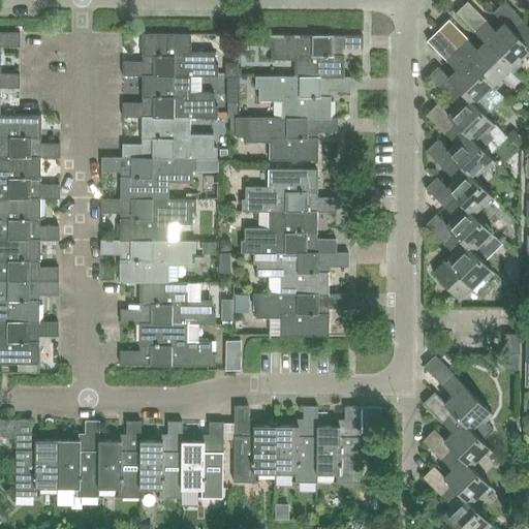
[(483,24),(486,21),(466,1),(455,11),(484,40),(510,66),(509,67),(511,69),(520,62),(518,59),(528,49),(502,22),(502,23),(492,33),(483,24)]
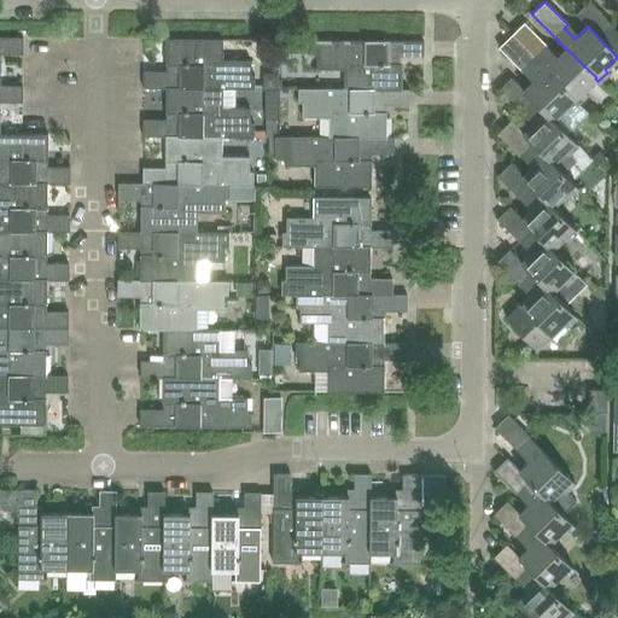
[(607,28),(611,24),(588,1),(575,15),(587,27),(587,25),(617,57),(617,58),(617,38),(617,39),(607,28)]
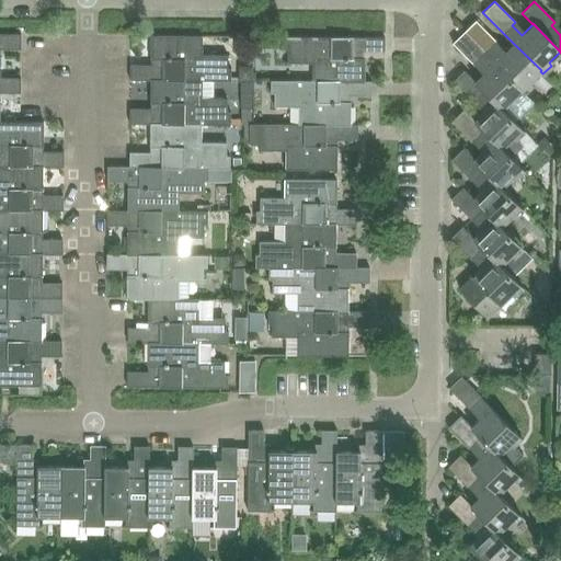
[(492,44),(495,42),(474,21),(464,32),(524,92),(531,84),(529,81),(540,71),(541,70),(513,43),(502,54),(492,44)]
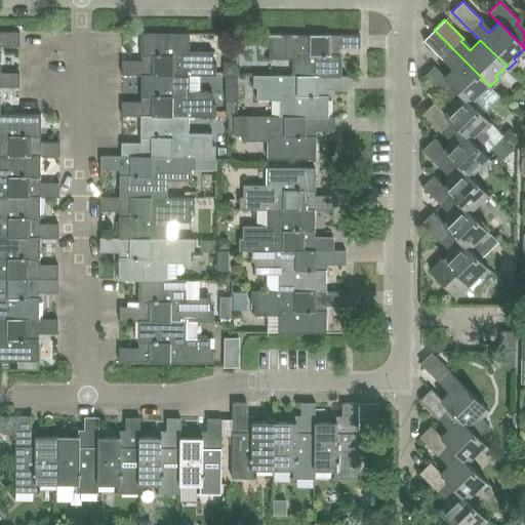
[(482,94),(490,86),(434,30),(422,40),(442,59),(445,56),(454,66),(443,76),(479,112),(486,104),(487,99),(482,94)]
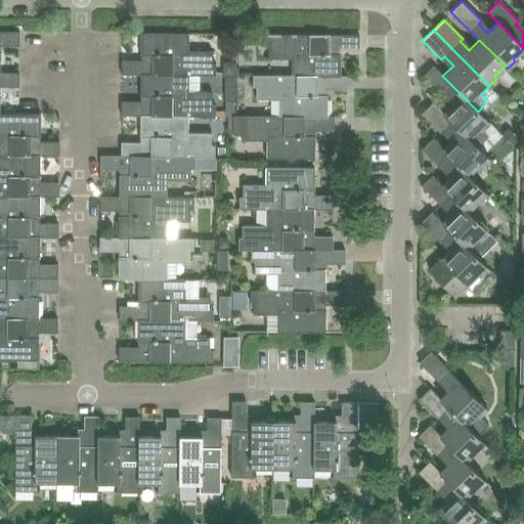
[(0,45),(18,46),(18,33),(18,32),(0,31),(0,45)]
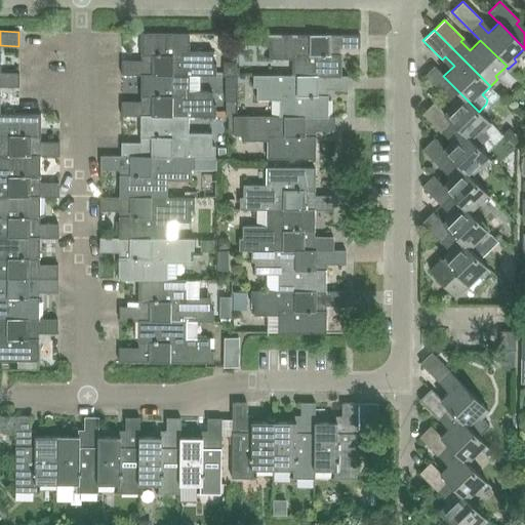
[(188,51),(189,35),(189,34),(140,33),(140,61),(121,61),(121,75),(140,75),(188,75),(188,76),(215,76),(215,64),(211,64),(212,51),(188,51)]
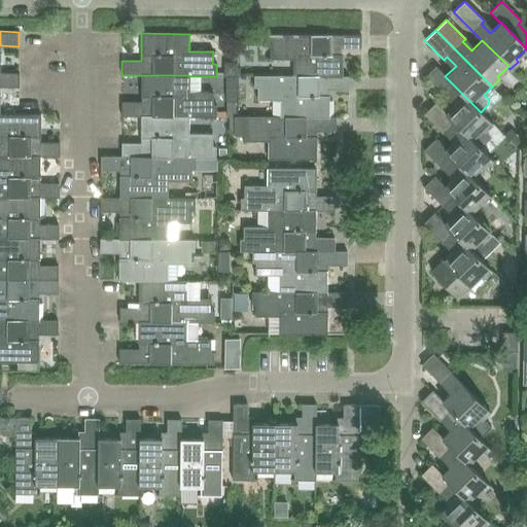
[(266,35),(266,46),(270,46),(270,59),(293,60),(292,76),(341,77),(341,76),(341,49),(360,49),(360,35),(266,34),(266,35)]
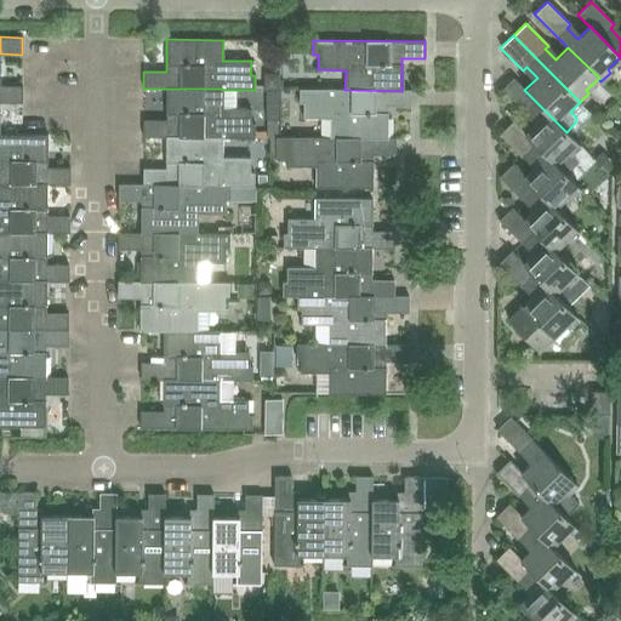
[(579,146),(567,132),(524,90),(512,78),(500,91),(523,114),(527,110),(536,121),(524,134),(523,134),(554,164),(567,152),(569,155),(579,146)]
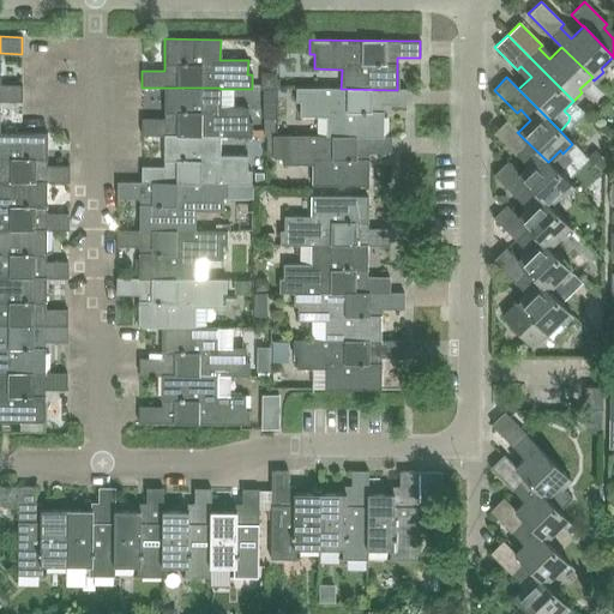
[(0,101),(22,102),(22,85),(0,84),(0,101)]
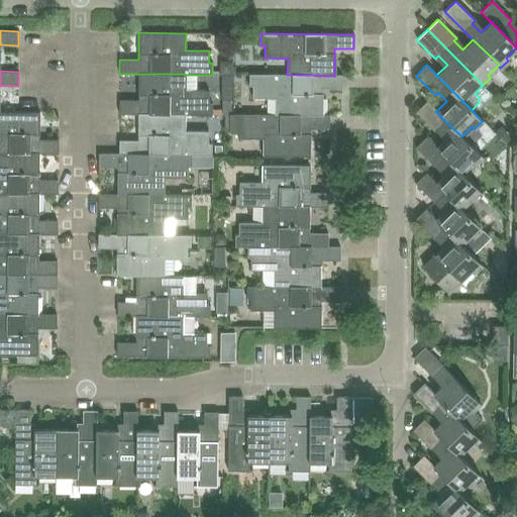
[(185,91),(185,75),(185,74),(138,74),(137,100),(119,100),(119,114),(137,114),(185,114),(212,115),(212,103),(208,103),(209,91),(185,91)]
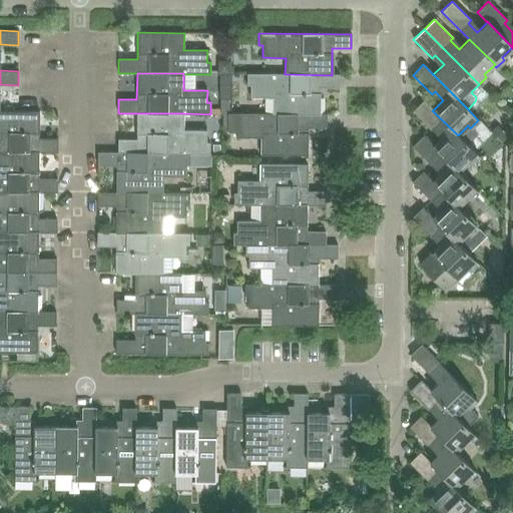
[(277,73),(277,74),(246,73),(246,85),(249,85),(249,97),(273,98),(273,113),(273,114),(320,115),(320,114),(320,88),(339,88),(339,74),(332,74),(332,75),(285,74),(277,73)]
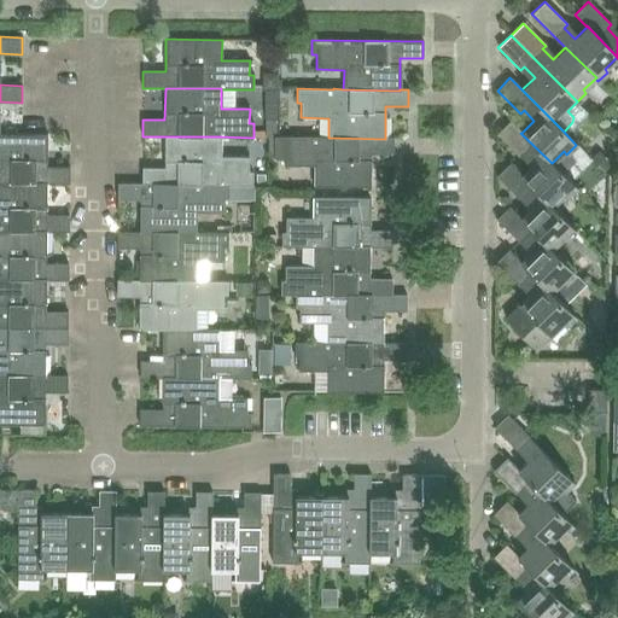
[(520,133),(522,133),(509,121),(496,133),(519,157),(523,153),(534,163),(520,175),(552,207),(564,194),(566,198),(576,188),(552,163),(520,133)]
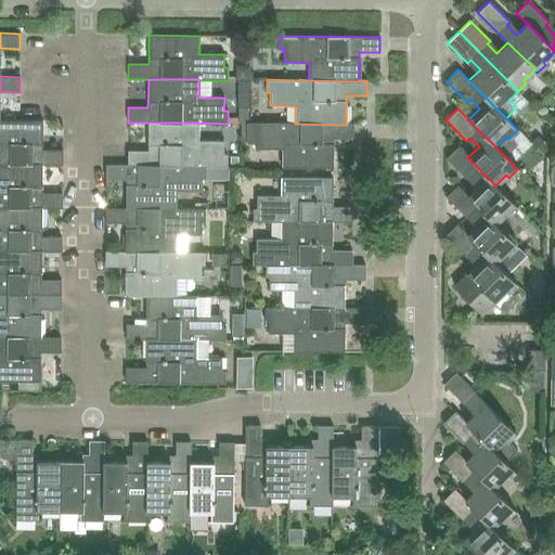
[(42,120),(18,120),(0,119),(0,164),(41,165),(62,165),(62,150),(41,150),(42,120)]
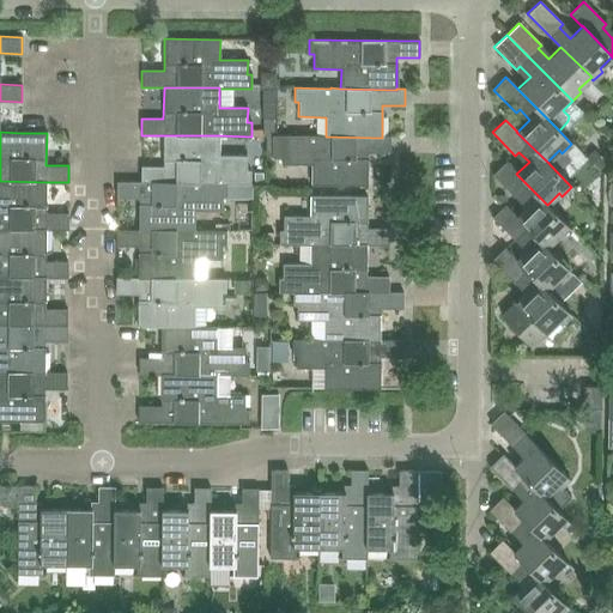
[(219,156),(219,135),(163,135),(163,167),(140,167),(140,182),(226,183),(226,184),(250,184),(250,170),(247,170),(247,156),(219,156)]
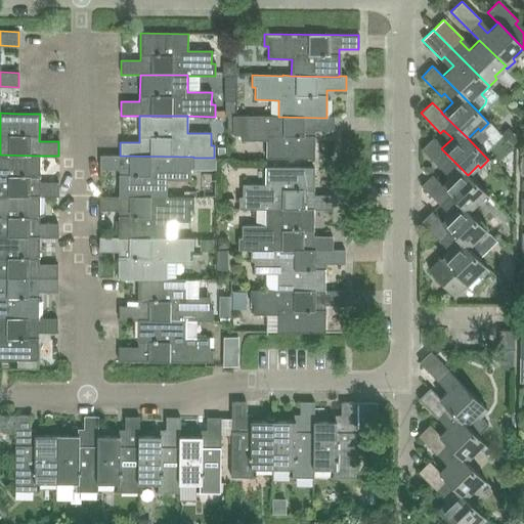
[(278,116),(239,116),(232,116),(231,135),(243,135),(243,140),(266,141),(266,159),(313,159),(314,131),(333,131),(333,117),(326,117),(326,118),(278,117),(278,116)]
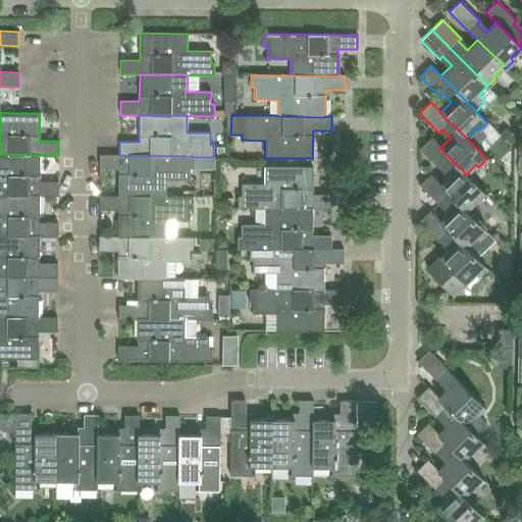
[(466,174),(439,148),(430,138),(419,149),(438,168),(441,165),(450,174),(439,185),(466,211),(475,201),(478,203),(486,195),(466,174)]
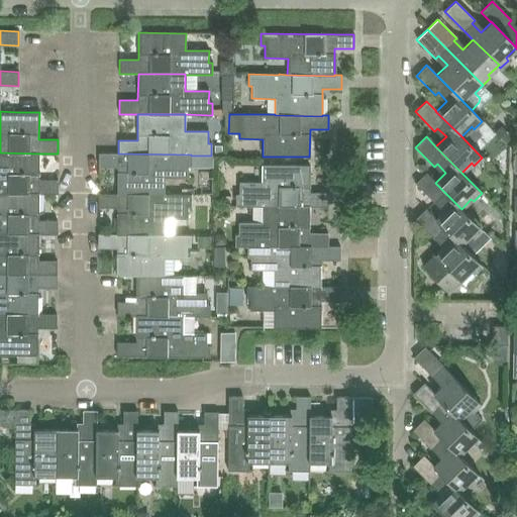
[(38,180),(38,153),(0,152),(0,193),(38,194),(58,194),(58,180),(38,180)]
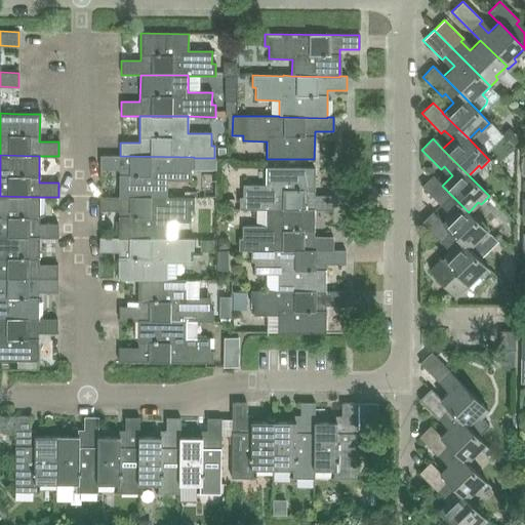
[(194,157),(120,156),(99,156),(99,170),(118,170),(118,197),(166,198),(166,197),(166,180),(190,180),(190,168),(194,168),(194,158),(194,157)]
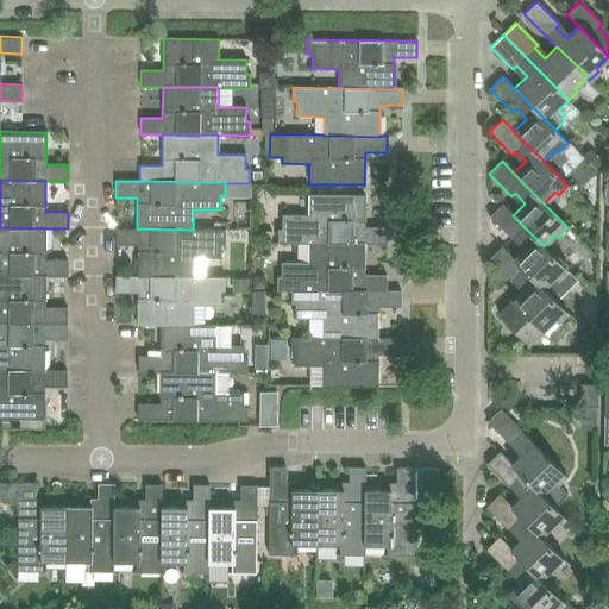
[(387,244),(387,227),(364,227),(364,195),(308,194),(308,215),(281,214),(281,230),(277,230),(277,243),(308,244),(308,243),(364,244),(387,244)]
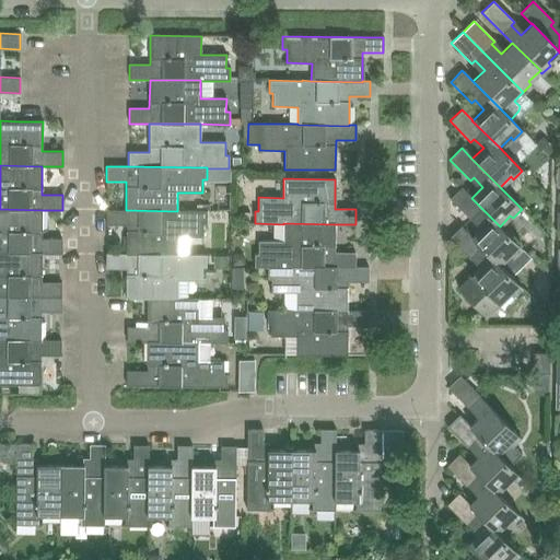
[(522,248),(500,226),(471,198),(461,187),(450,199),(469,220),(473,217),(482,226),(471,236),(499,265),(510,254),(513,257),(522,248)]
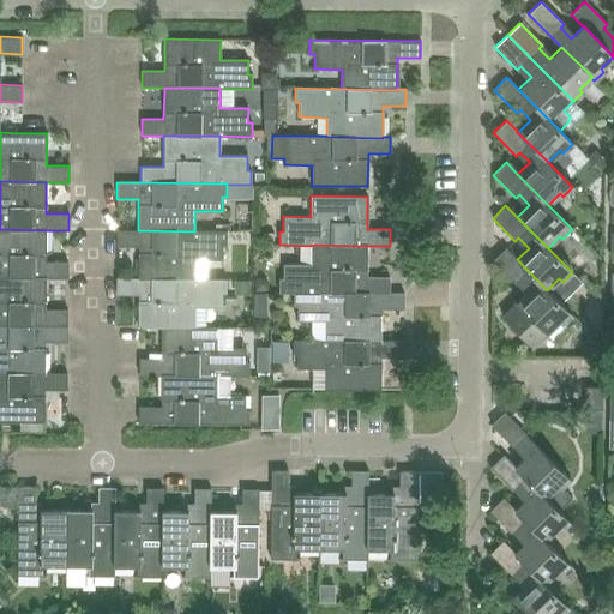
[(46,262),(46,230),(0,229),(0,277),(44,278),(67,278),(67,262),(46,262)]
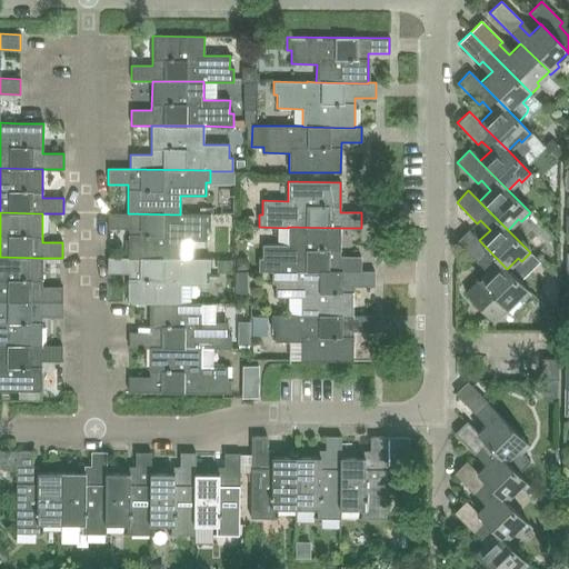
[(128,213),(108,212),(108,228),(128,229),(128,258),(179,258),(180,240),(206,240),(206,227),(209,227),(209,213),(180,213),(180,215),(128,213)]
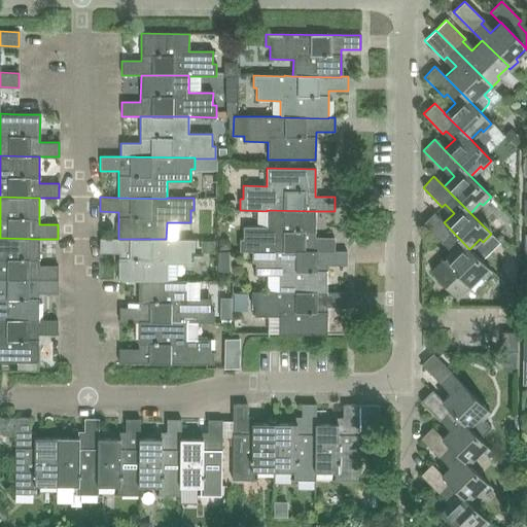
[(315,238),(315,211),(267,210),(267,211),(267,226),(243,226),(243,239),(239,239),(239,251),(251,251),(334,251),(334,238),(315,238)]
